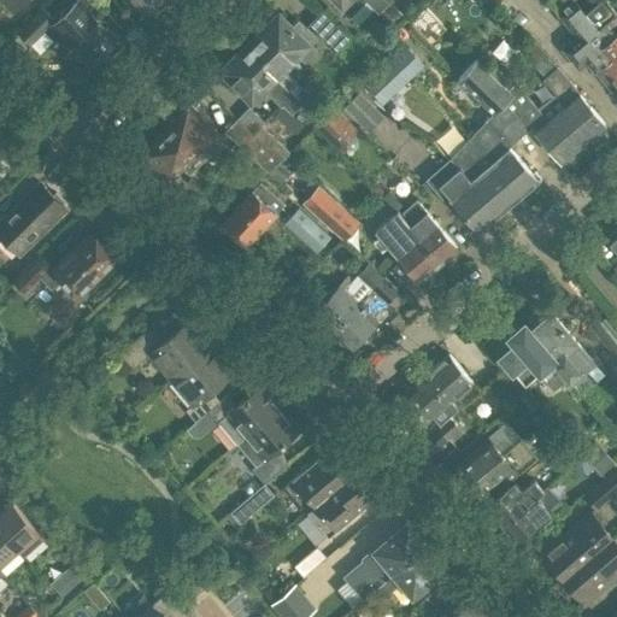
[(111,54),(123,43),(82,0),(77,0),(53,23),(87,58),(93,58),(104,48),(111,54)]
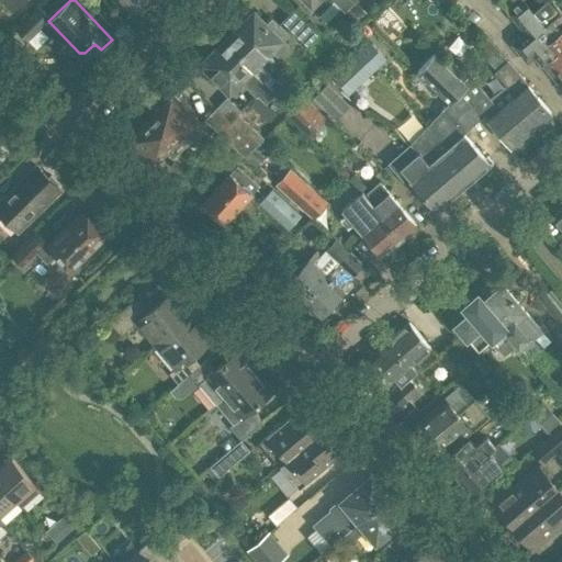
[(121,0),(136,15),(153,0),(121,0)]
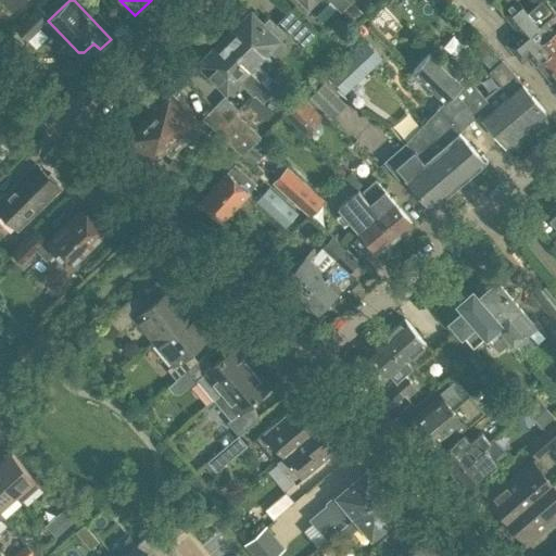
[(350,2),(346,0),(303,0),(307,3),(304,7),(314,16),(329,1),(340,12),(350,2)]
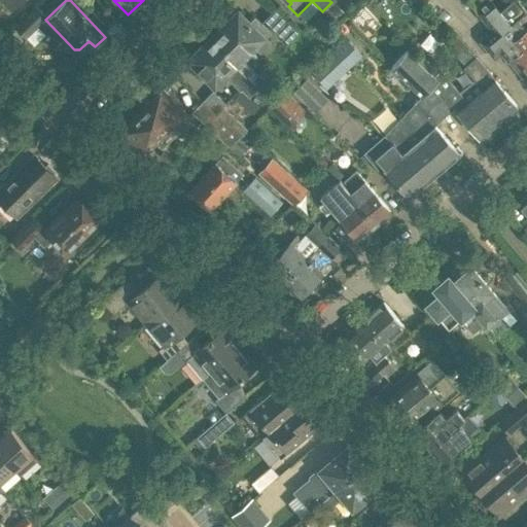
[(513,0),(500,11),(491,0),(467,0),(477,11),(479,9),(496,30),(482,42),(494,58),(501,51),(521,35),(515,28),(525,20),(526,18),(526,11),(517,0),(513,0)]
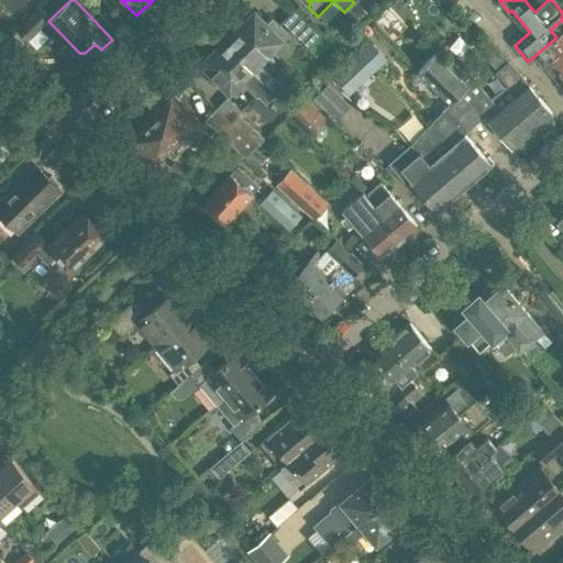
[(34,45),(44,36),(37,30),(51,18),(40,6),(17,28),(34,45)]
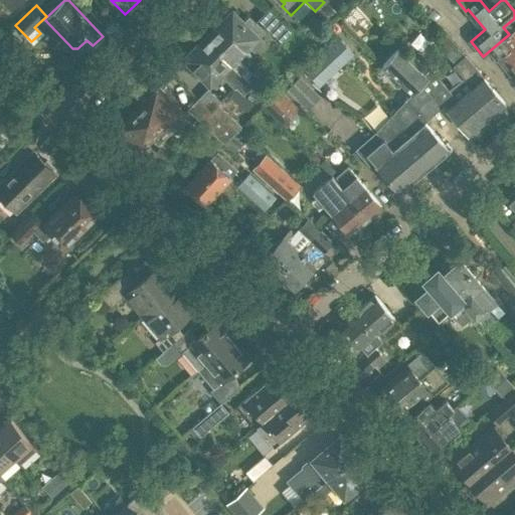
[(319,15),(326,22),(336,12),(329,5),(319,15)]
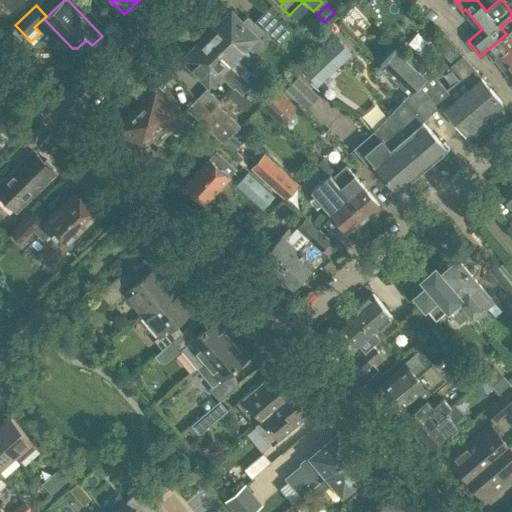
[(101,21),(106,15),(98,7),(92,12),(101,21)]
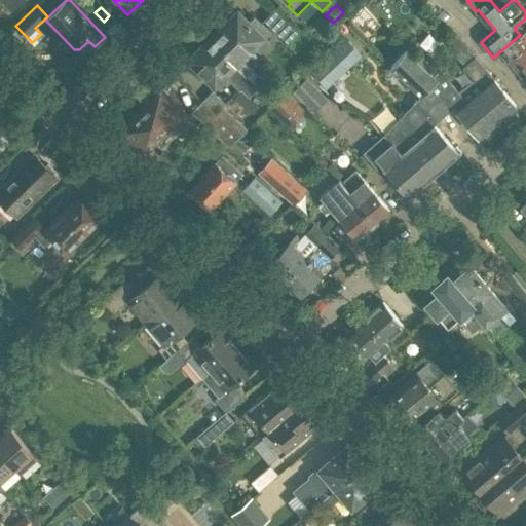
[(288,42),(298,32),(274,9),(264,20),(288,42)]
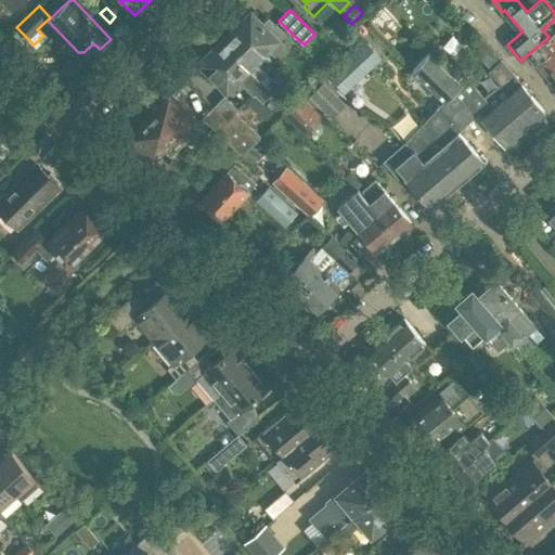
[(250,12),(221,41),(259,80),(260,79),(272,92),(273,92),(279,86),(255,62),(268,49),(274,55),(285,46),(278,38),(283,34),(269,20),(263,25),(250,12)]
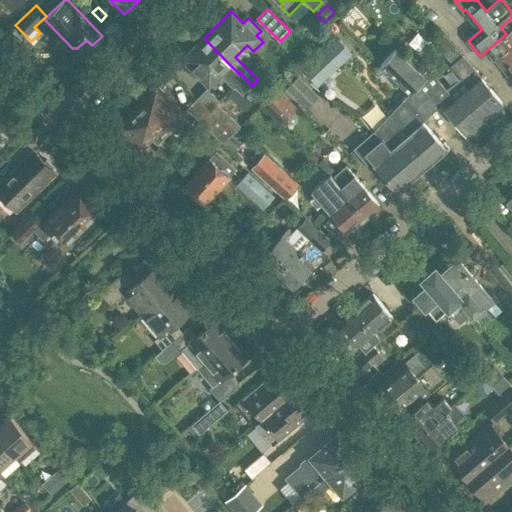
[(506,34),(507,33),(511,28),(511,20),(510,19),(500,27),(506,34)]
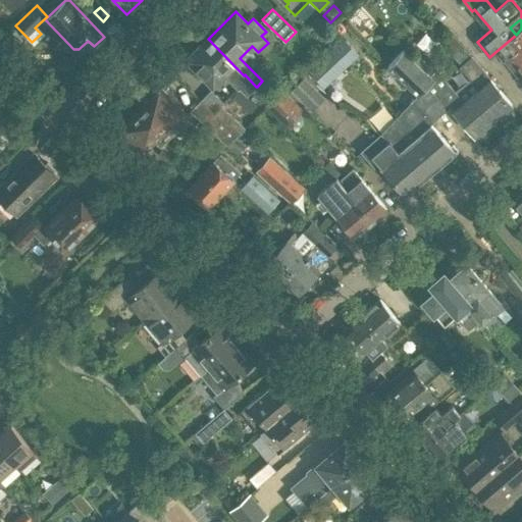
[(444,43),(461,64),(472,55),(454,34),(444,43)]
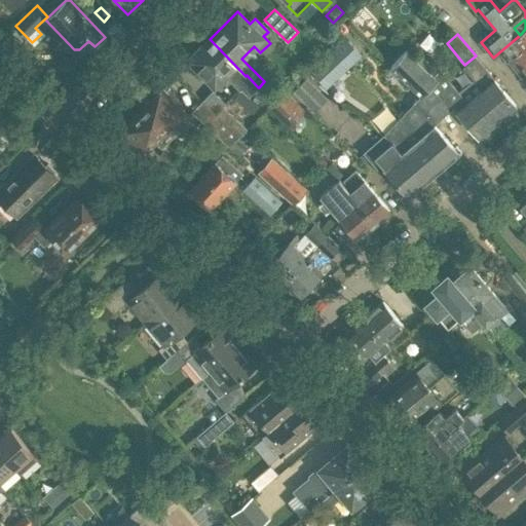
[(525,39),(521,34),(520,35),(500,51),(509,61),(509,62),(519,75),(525,70),(525,71),(525,39)]
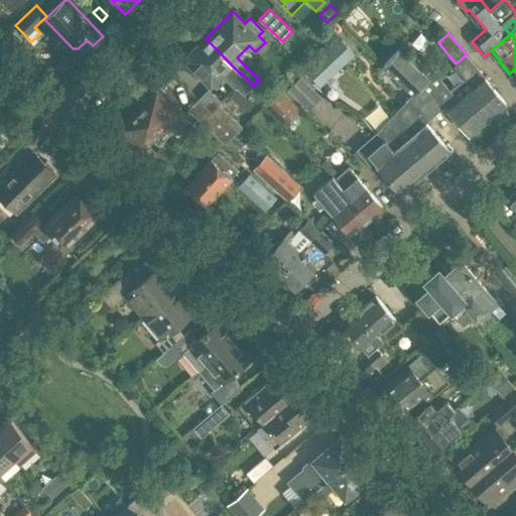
[(343,65),(356,53),(341,37),(328,49),(343,65)]
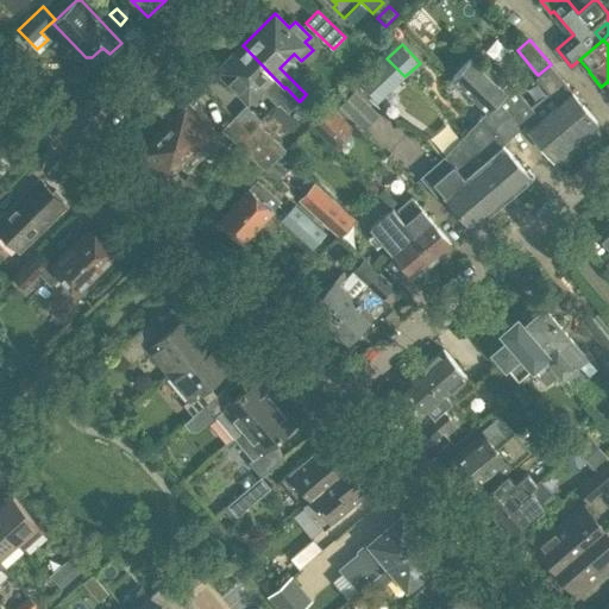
[(243,45),(220,68),(249,98),(259,87),(277,105),(280,102),(289,112),(299,101),(286,87),(284,88),(243,45)]
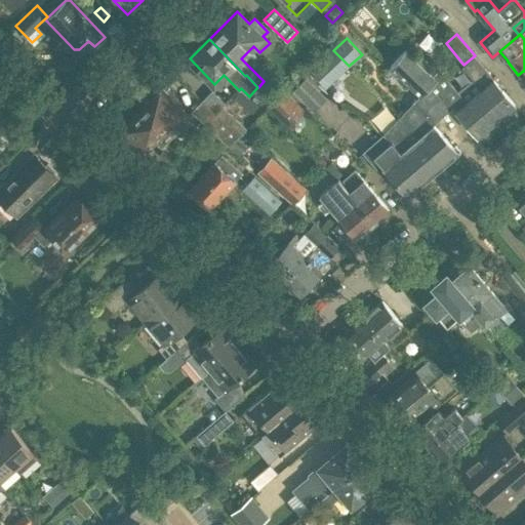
[(326,88),(349,66),(333,50),(311,72),(326,88)]
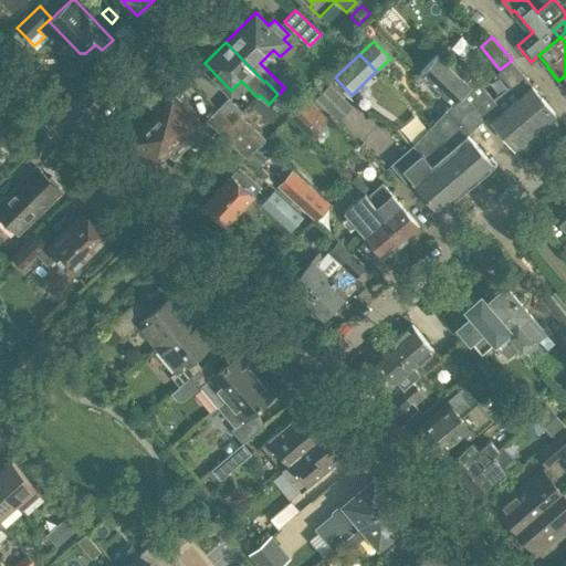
[(468,84),(437,54),(420,71),(453,103),(431,125),(435,128),(436,128),(452,148),(451,148),(463,161),(478,178),(496,163),(491,156),(490,158),(467,134),(470,129),(486,115),(486,113),(498,103),(494,98),(475,77),(468,84)]
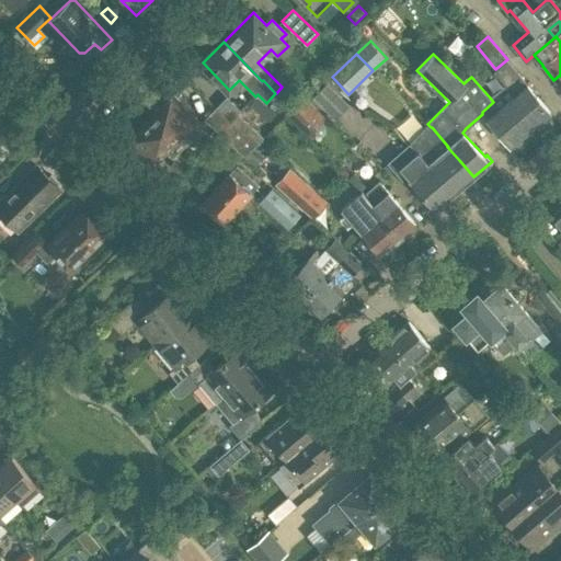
[(482,112),(482,114),(483,114),(513,148),(517,148),(526,141),(526,136),(524,134),(538,121),(541,124),(551,115),(548,112),(550,111),(527,84),(507,59),(495,69),(493,71),(505,84),(490,98),(493,102),(482,112)]
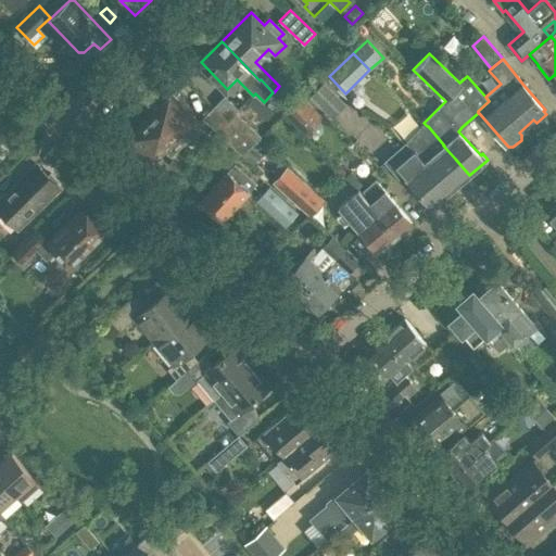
[(324,83),(310,96),(332,118),(346,104),(324,83)]
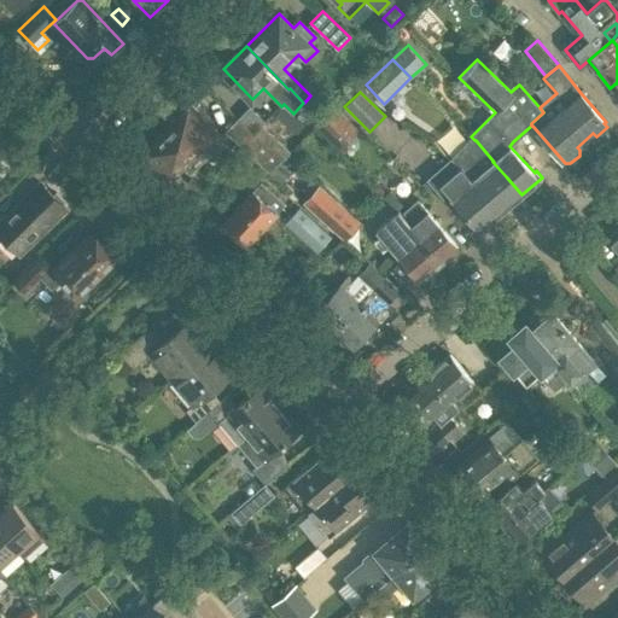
[(198,167),(205,159),(208,157),(208,152),(222,139),(190,105),(163,130),(198,167)]
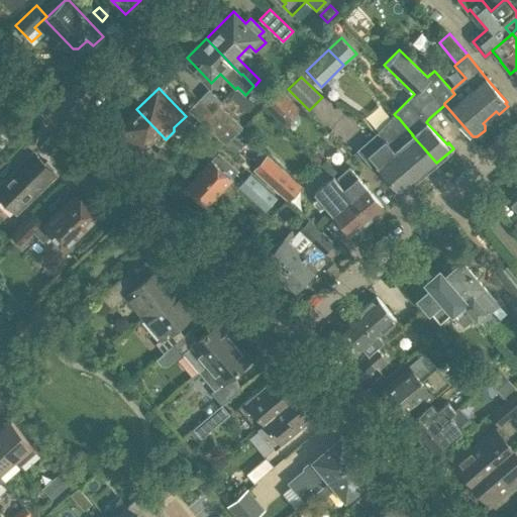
[(278,88),(262,105),(284,126),(300,109),(278,88)]
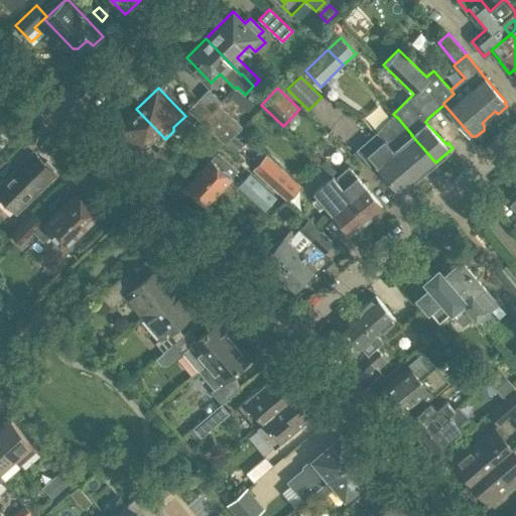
[(219,105),(222,101),(209,89),(200,97),(202,99),(201,100),(211,111),(219,104),(219,105)]
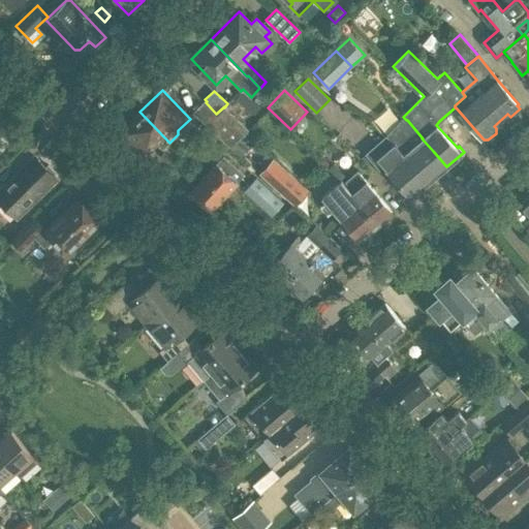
[(260,106),(241,91),(235,98),(254,115),(260,106)]
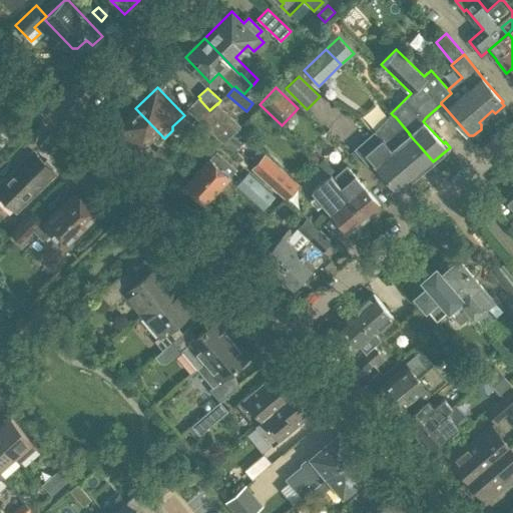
[(209,110),(199,99),(200,98),(198,96),(187,109),(222,142),(231,134),(240,125),(217,104),(217,103),(209,110)]
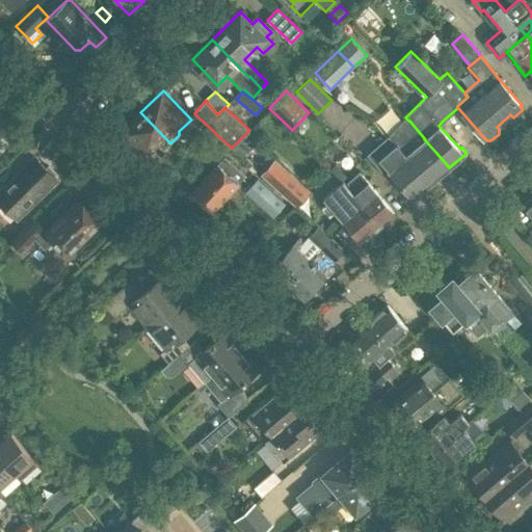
[(170,143),(140,112),(121,132),(144,156),(157,142),(164,150),(169,144),(170,143)]
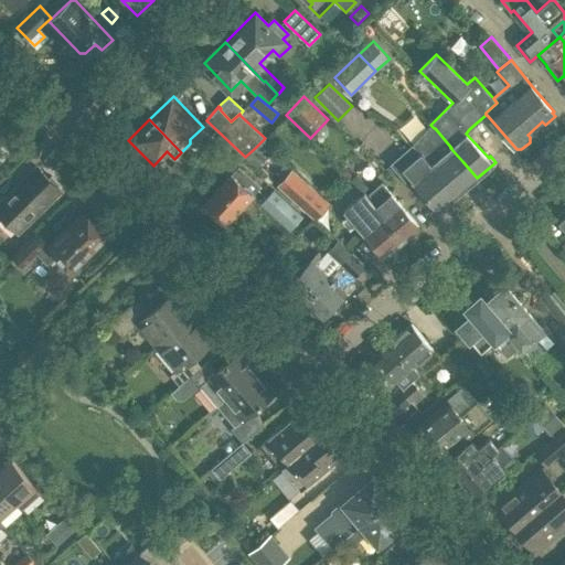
[(458,194),(477,178),(462,161),(450,148),(451,148),(435,128),(434,128),(415,145),(458,194)]
